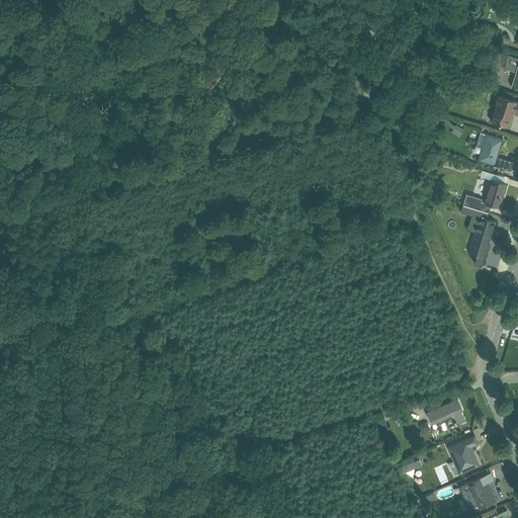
[(438,24),(443,9),(430,5),(425,19),(438,24)]
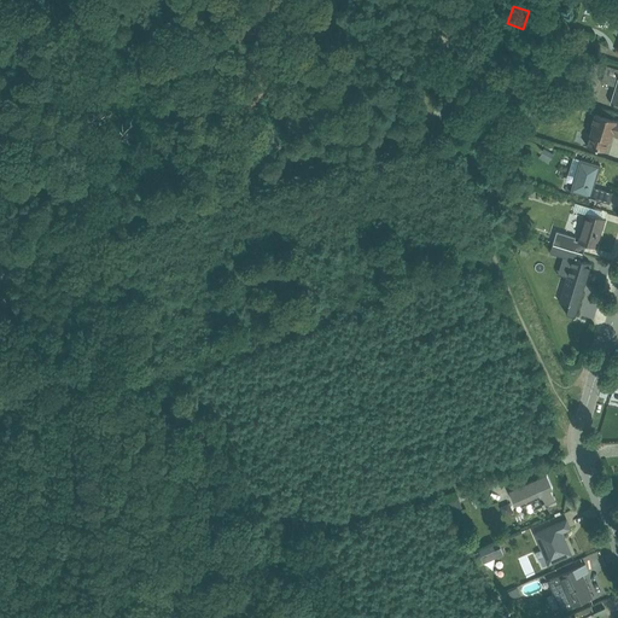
[(588,54),(592,41),(577,36),(573,50),(588,54)]
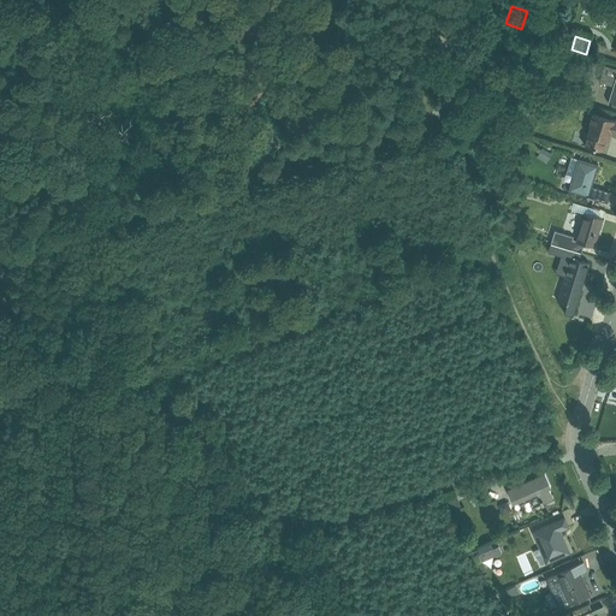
[(592,82),(597,66),(582,63),(578,77),(592,82)]
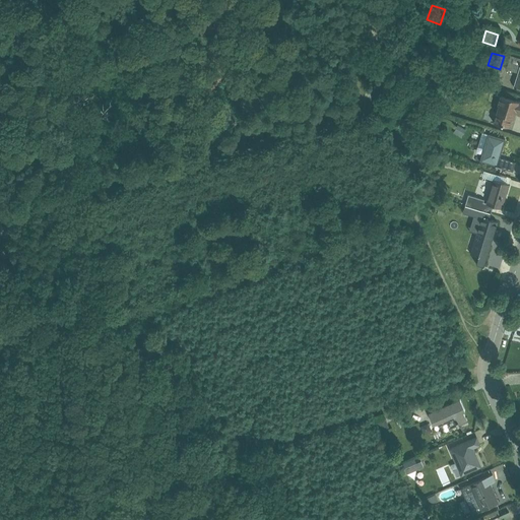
[(514,87),(519,88),(519,60),(510,57),(506,71),(518,73),(514,87)]
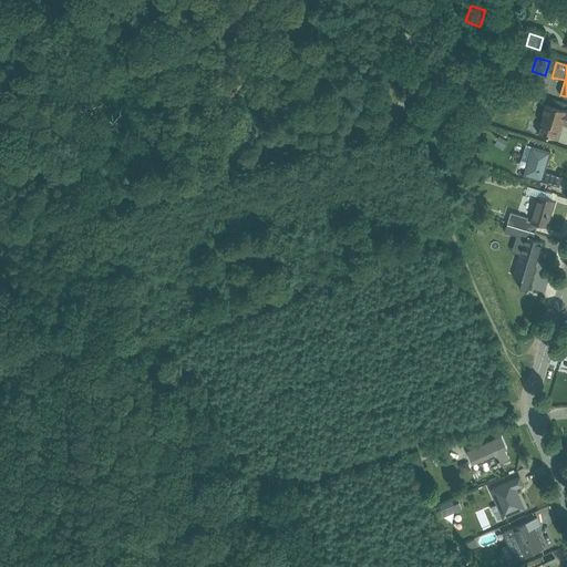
[(450,103),(439,100),(436,110),(447,113),(450,103)]
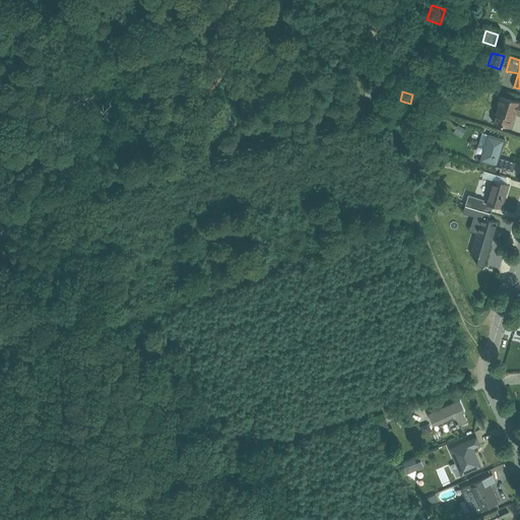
[(519,116),(519,103),(501,98),(498,107),(499,107),(496,115),(497,115),(494,124),(509,129),(512,120),(513,120),(515,115),(517,115),(517,116),(519,116)]
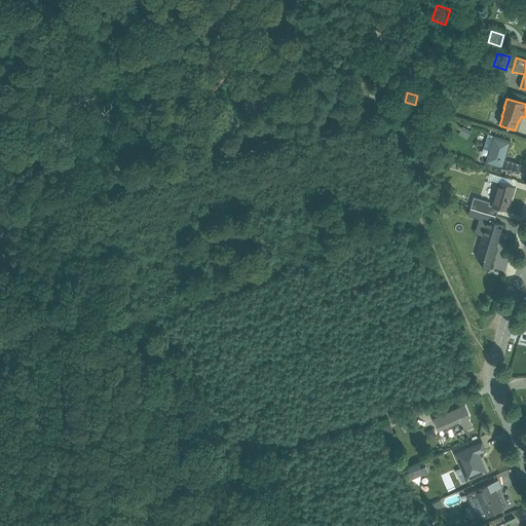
[(471,133),(462,128),(458,136),(466,141),(471,133)]
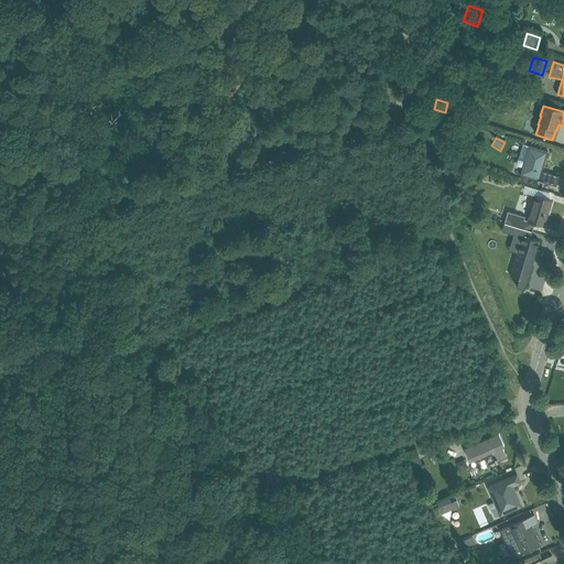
[(521,176),(556,187),(559,179),(542,173),(549,153),(523,145),(518,161),(524,162),(521,176)]
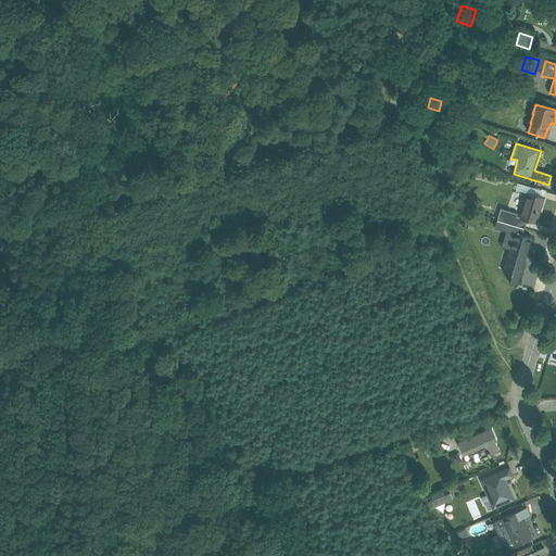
[(453,168),(446,163),(441,168),(447,175),(453,168)]
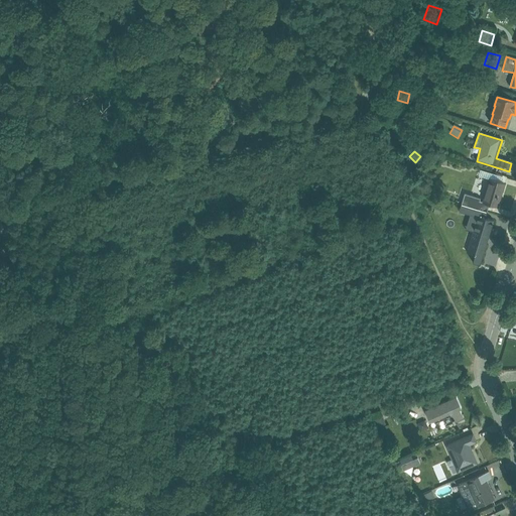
[(487,214),(490,206),(498,208),(505,185),(489,180),(482,203),(480,202),(481,200),(465,196),(462,206),(475,210),(487,214)]
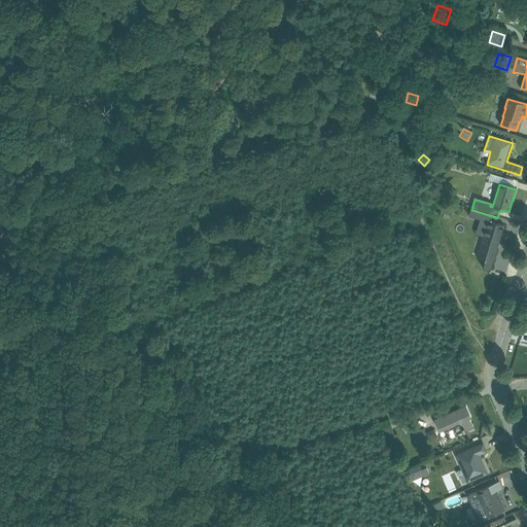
[(459,206),(442,201),(441,203),(438,203),(437,206),(440,207),(457,212),(459,206)]
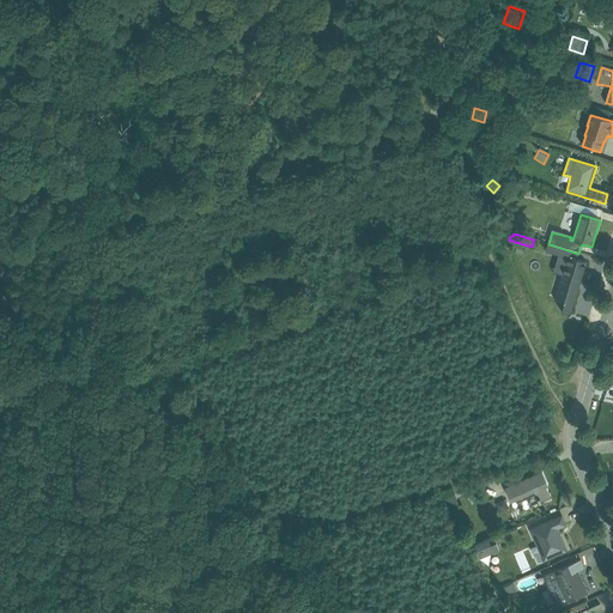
[(517,246),(514,246),(513,252),(515,252),(515,255),(523,256),(526,247),(517,244),(517,246)]
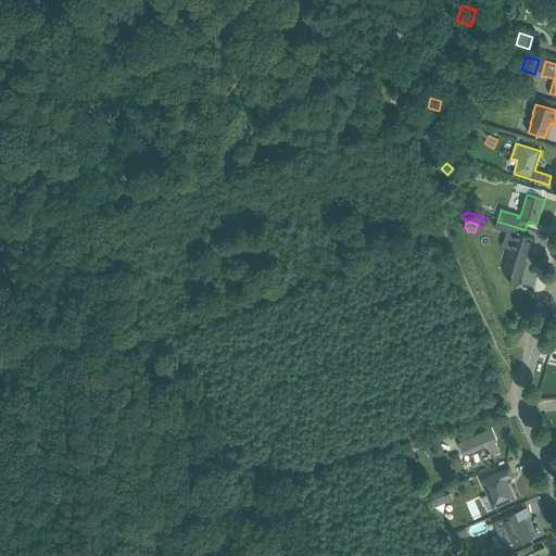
[(503,274),(519,278),(532,239),(522,237),(525,230),(512,226),(509,232),(515,235),(503,274)]
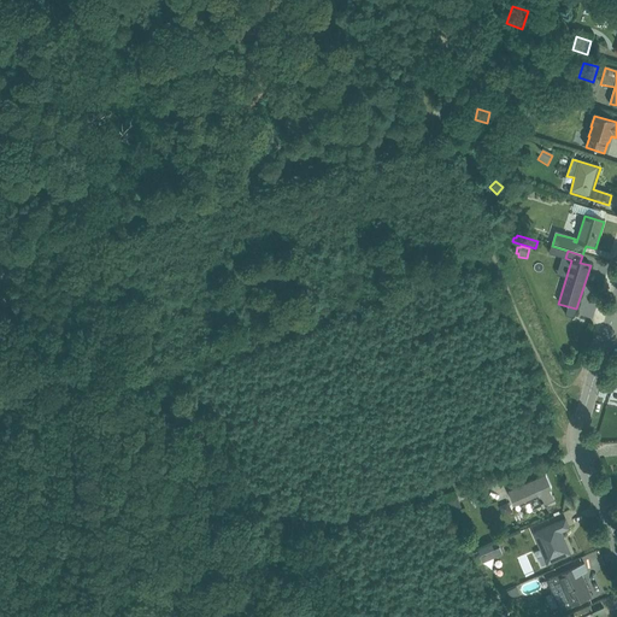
[(552,489),(546,476),(509,492),(515,506),(518,504),(521,507),(530,504),(534,511),(554,501),(550,491),(552,489)]
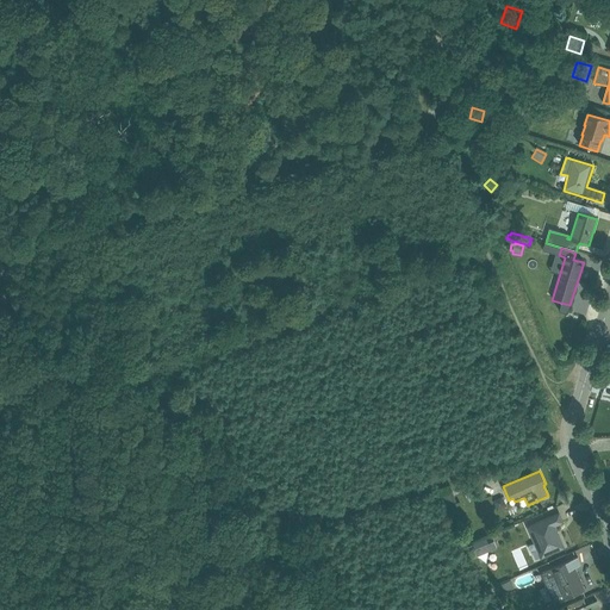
[(452,495),(443,498),(448,508),(456,504),(452,495)]
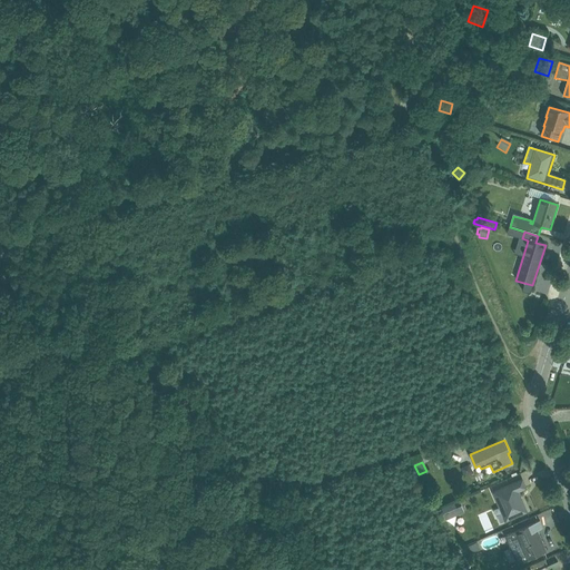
[(473,474),(470,467),(461,470),(464,479),(473,474)]
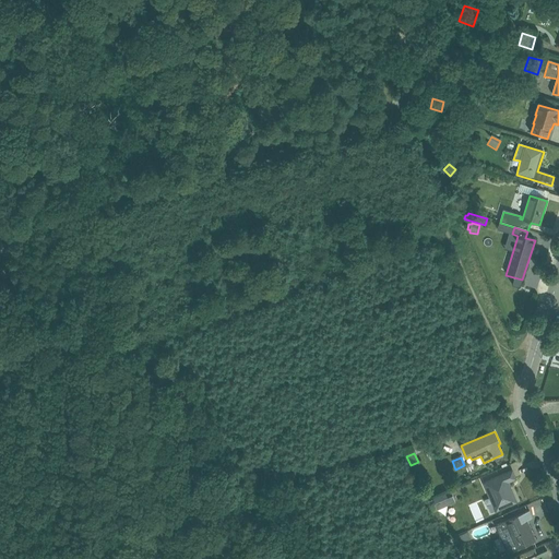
[(515,480),(512,472),(483,485),(491,506),(487,507),(490,514),(516,503),(508,484),(515,480)]
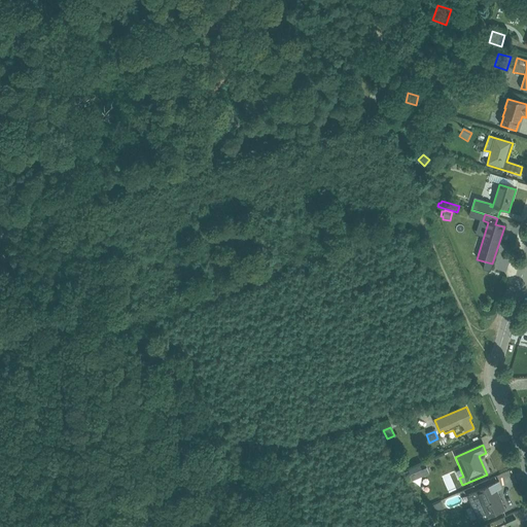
[(429,475),(427,469),(410,477),(413,483),(429,475)]
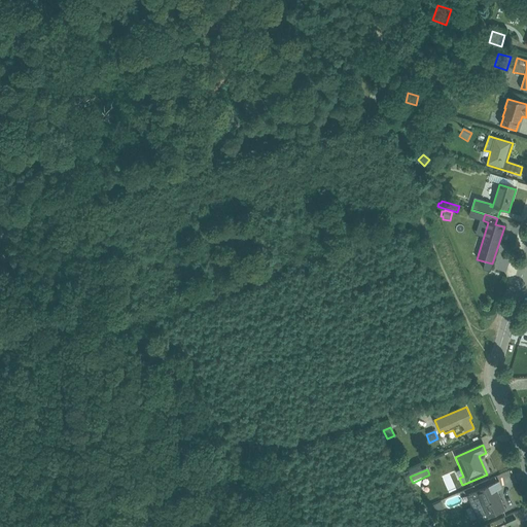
[(467,497),(479,523),(505,512),(497,492),(502,490),(499,483),(467,497)]
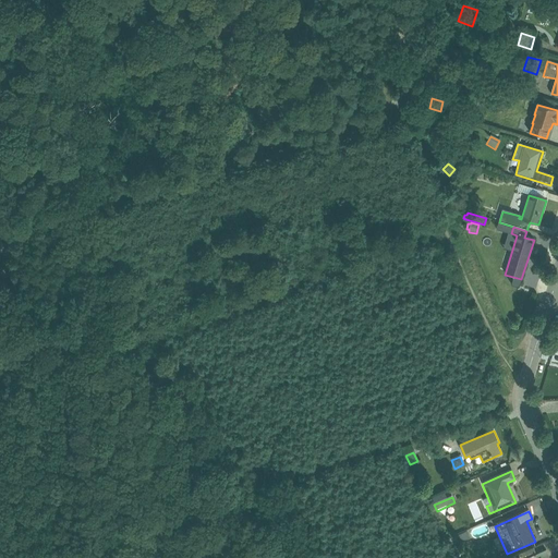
[(470,540),(466,532),(444,543),(445,547),(459,542),(460,544),(470,540)]
